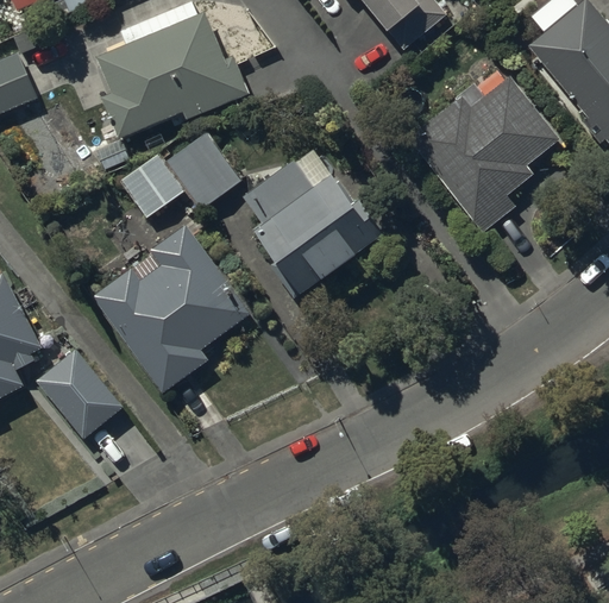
[(12,0),(17,11),(42,0),(12,0)]
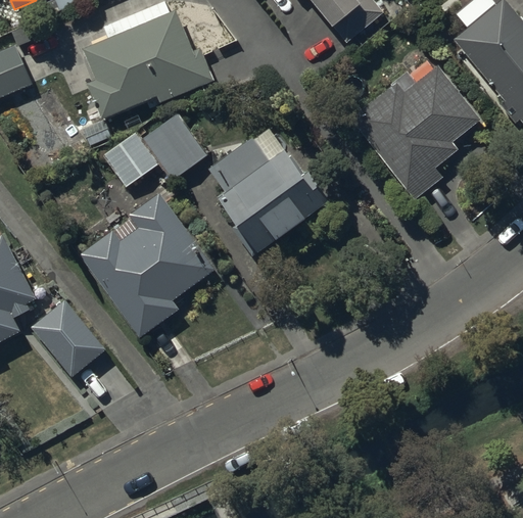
[(108,38),(83,49),(96,80),(87,84),(102,120),(157,95),(160,102),(214,79),(199,46),(192,49),(176,10),(171,12),(164,0),(162,0),(103,27),(108,38)]
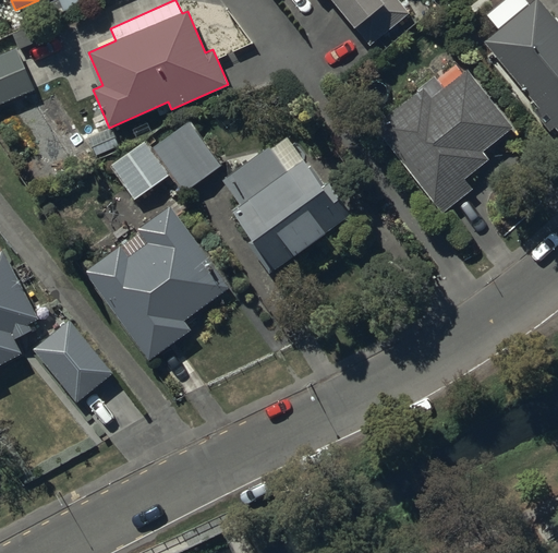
[(328,0),(354,33),(358,29),(371,45),(409,14),(397,0),(328,0)]
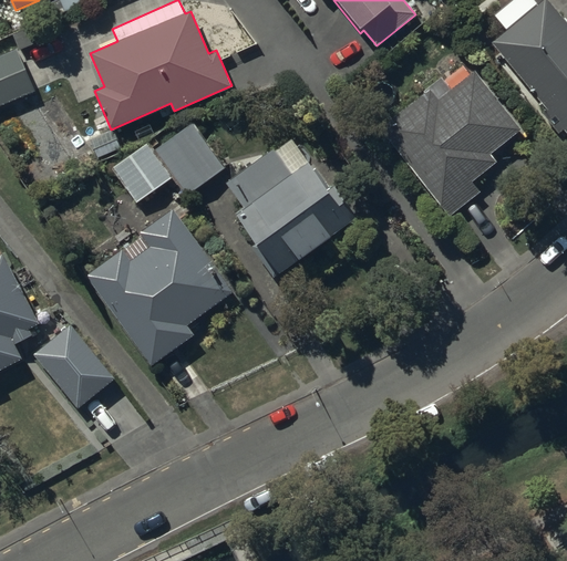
[(566,13),(555,0),(531,0),(492,32),(546,97),(542,101),(559,122),(564,118),(566,122),(566,13)]
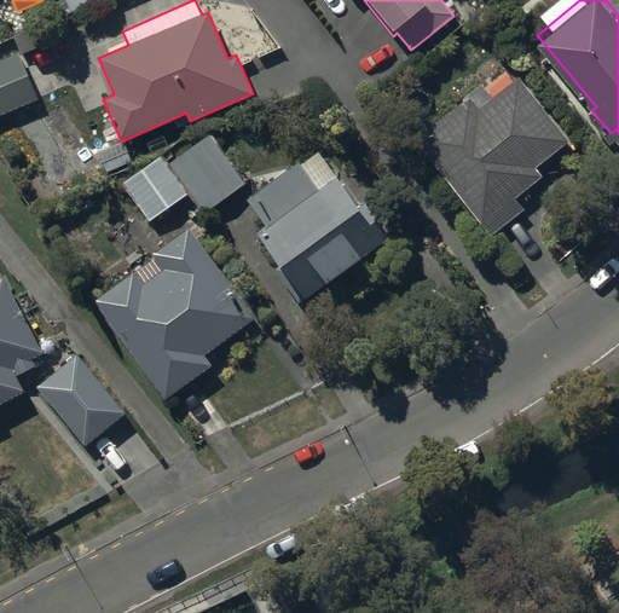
[(18,50),(0,57),(0,114),(39,98),(18,50)]
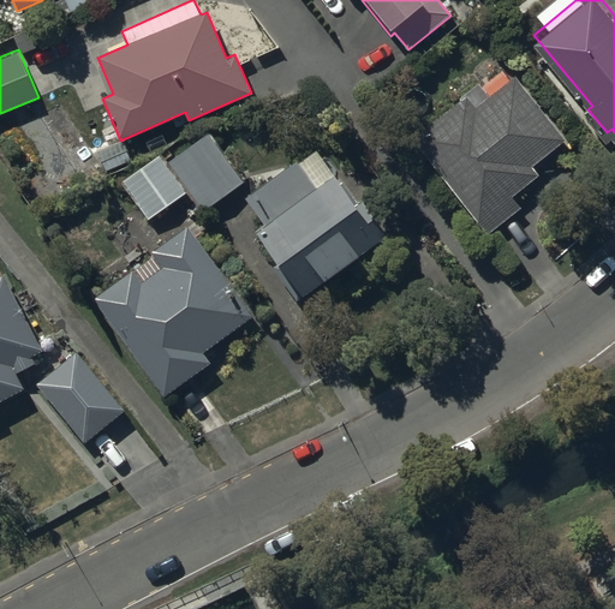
[(439,114),(410,138),(487,234),(520,207),(512,197),(538,175),(533,169),(567,142),(515,77),(489,97),(478,83),(459,99),(461,101),(441,117),(439,114)]
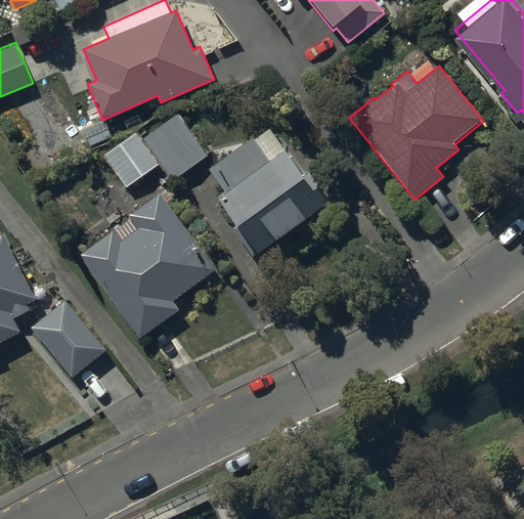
[(178,113),(144,137),(174,178),(208,154),(178,113)]
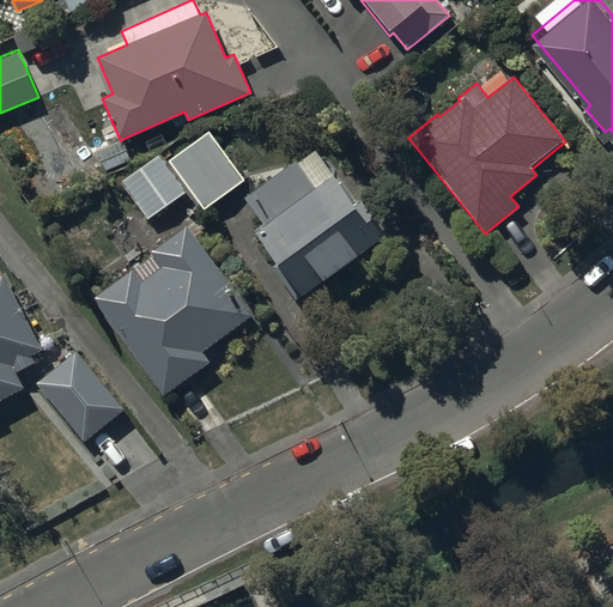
[(315,151),(244,199),(263,225),(254,231),(302,299),(322,285),(323,287),(358,263),(354,259),(386,238),(360,202),(358,204),(343,182),(338,184),(315,151)]
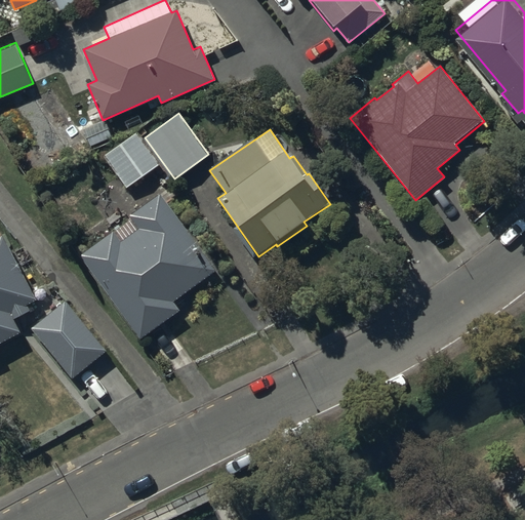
[(135,130),(103,153),(126,187),(159,164),(135,130)]
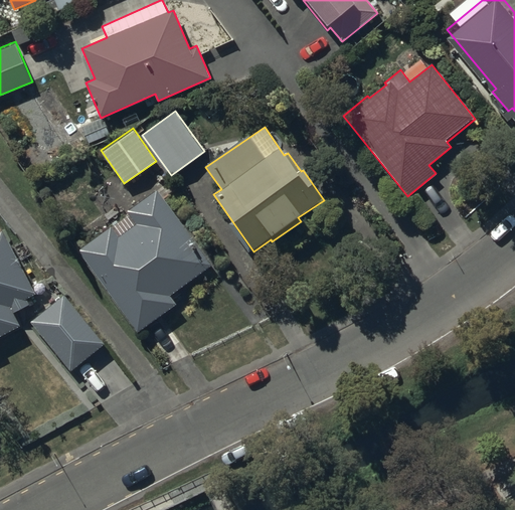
[(76,250),(138,333),(176,304),(171,297),(213,265),(158,190),(76,250)]
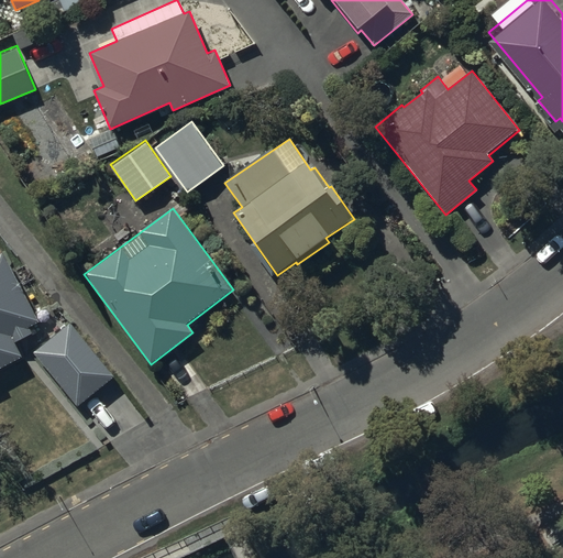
[(0,368),(22,357),(14,343),(32,335),(28,327),(37,321),(2,252),(0,253),(0,368)]
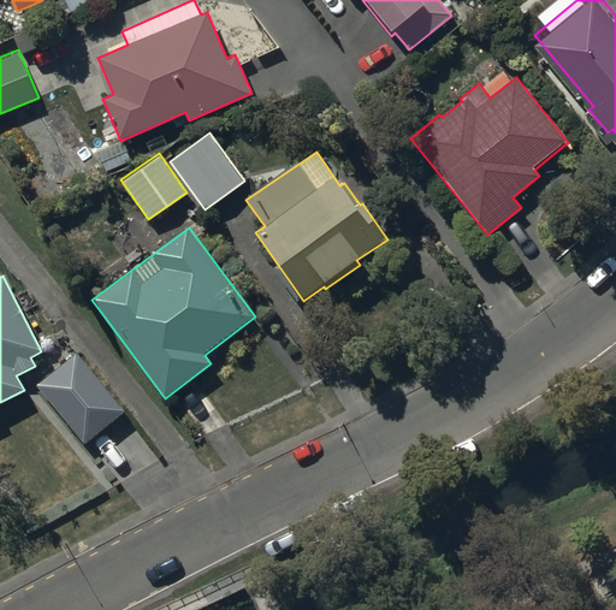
[(35,388),(84,445),(125,412),(76,353),(35,388)]
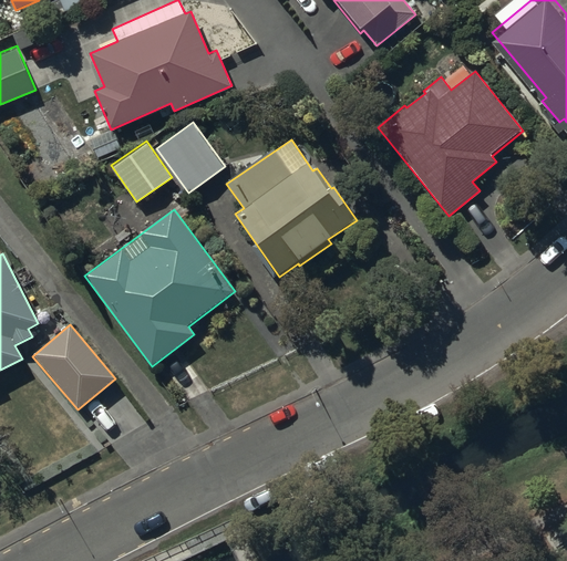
All buildings are outlined.
